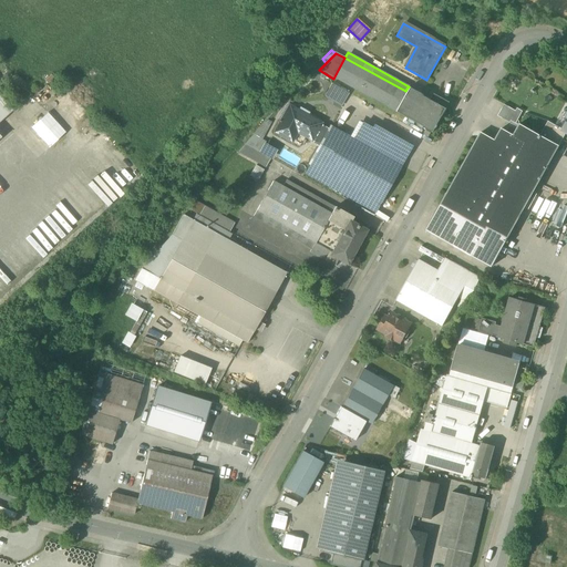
[(333,79),(394,112),(405,91),(344,58),(333,79)]
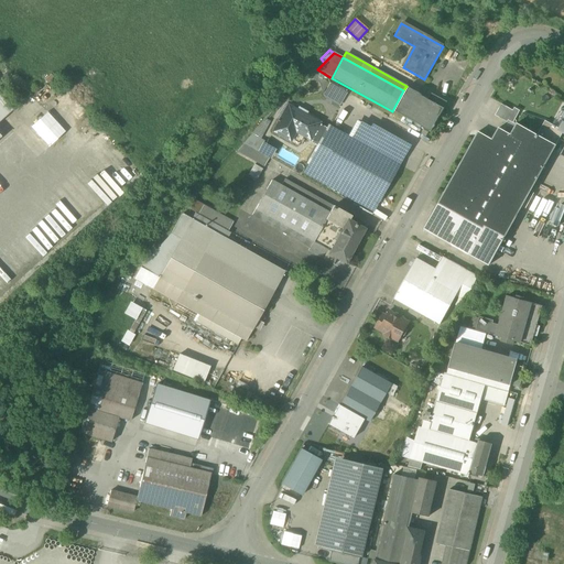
[(347,94),(329,84),(323,97),(339,107),(347,94)]
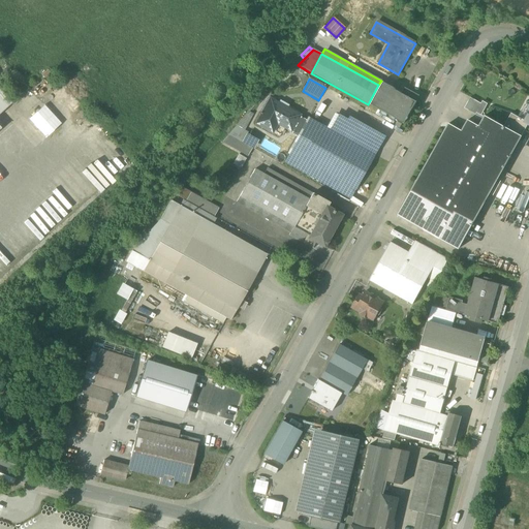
[(380,82),(378,85),(368,104),(404,123),(416,100),(380,82)]
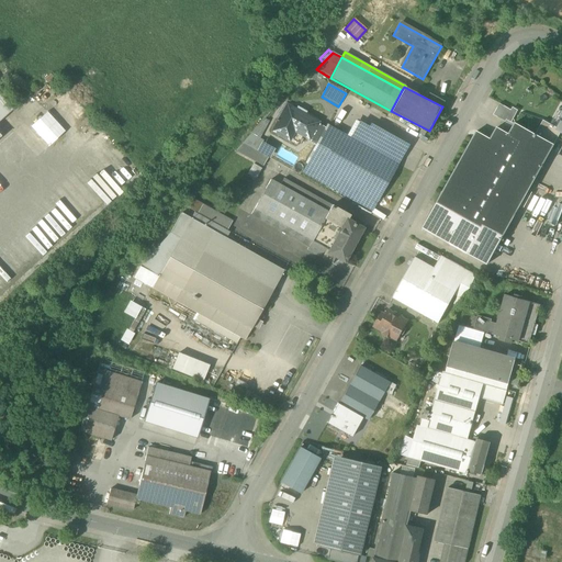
[(0,120),(12,110),(0,96),(0,120)]
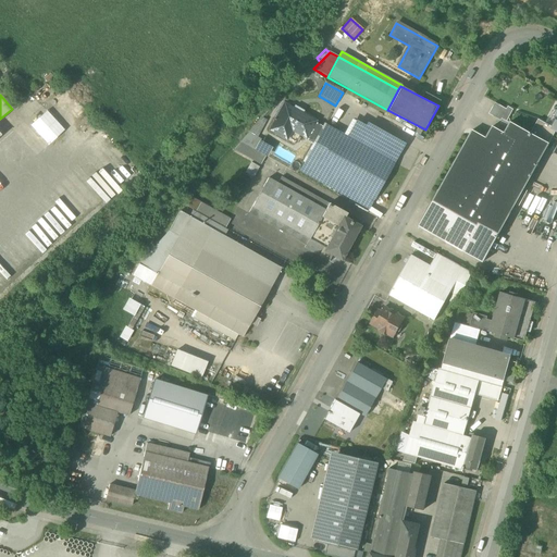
[(292,131),(306,138),(307,137),(314,123),(316,121),(284,103),(269,131),(281,137),(285,127),(292,131)]
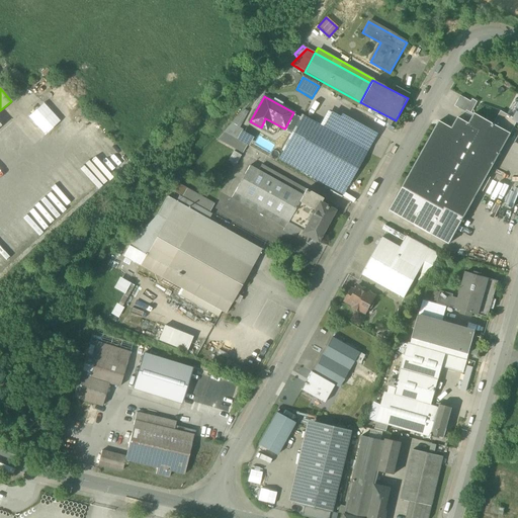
[(455,106),(466,112),(467,111),(470,105),(472,102),(460,96),(455,106)]
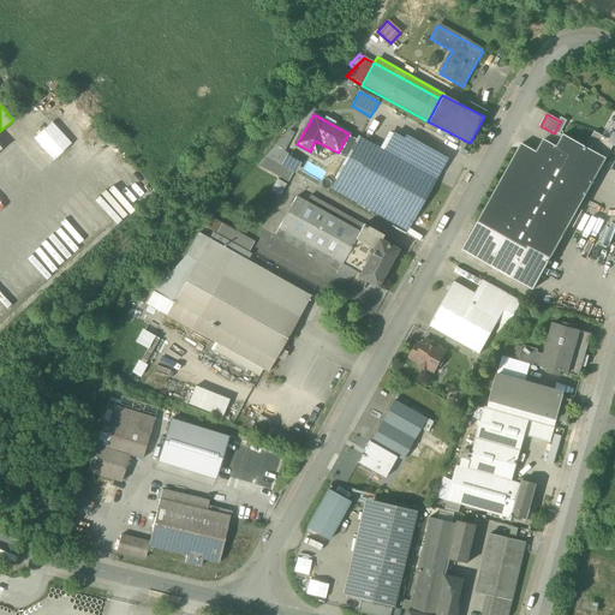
[(614,124),(609,121),(602,136),(611,141),(614,133),(614,125),(614,126),(614,124)]
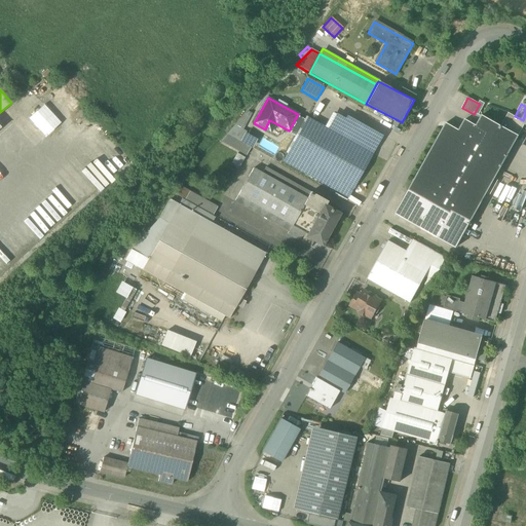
[(44,105),(29,118),(45,137),(61,123),(44,105)]
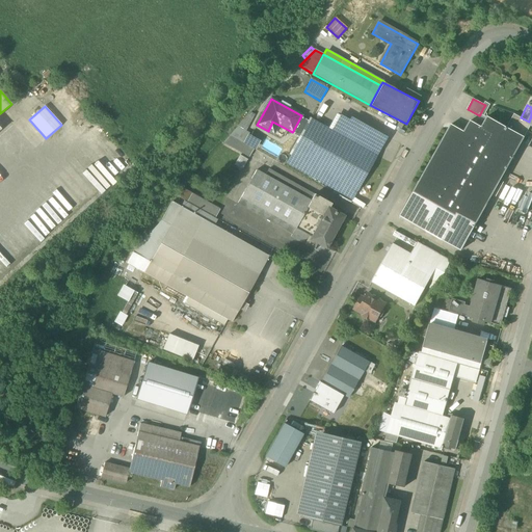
[(514,114),(507,127),(525,137),(531,125),(528,123),(529,122),(521,117),(514,114)]
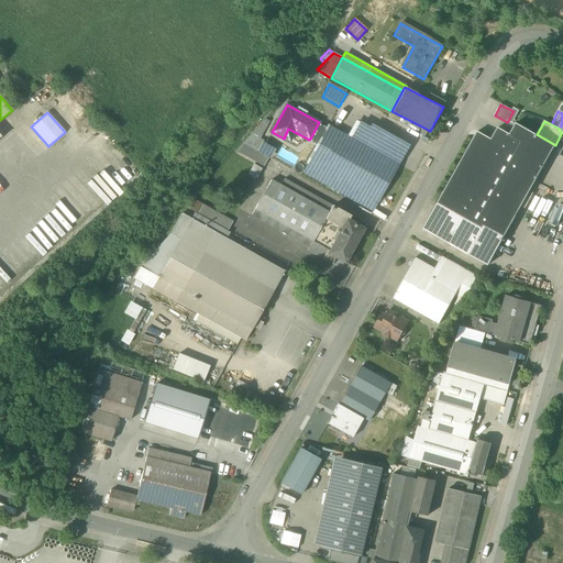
[(251,134),(260,139),(267,125),(263,122),(251,134)]
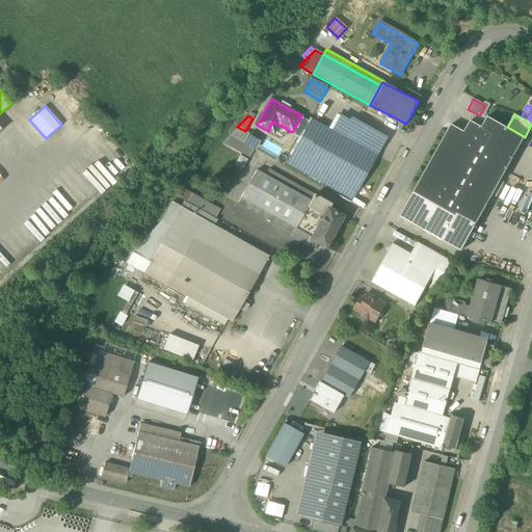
[(331,131),(340,136),(348,120),(340,115),(331,131)]
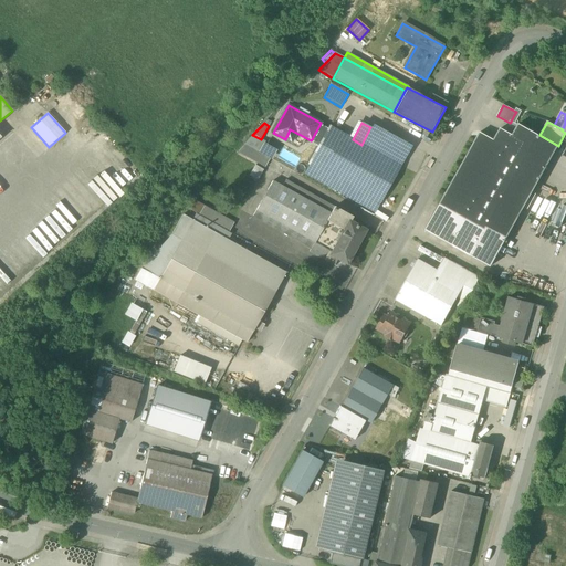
[(520,124),(513,135),(506,147),(465,221),(504,243),(558,146),(540,135),(520,124)]
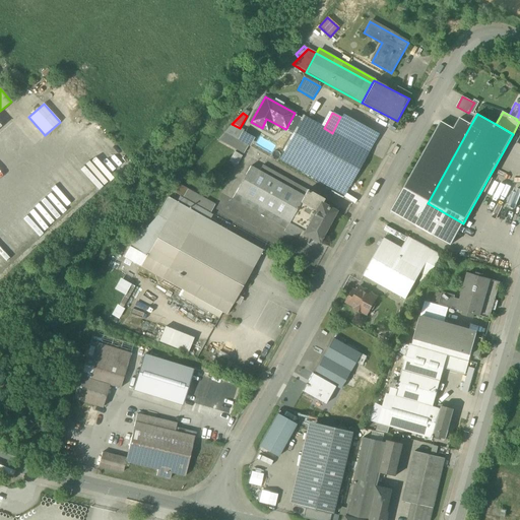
[(286,128),(294,132),(301,119),(294,115),(286,128)]
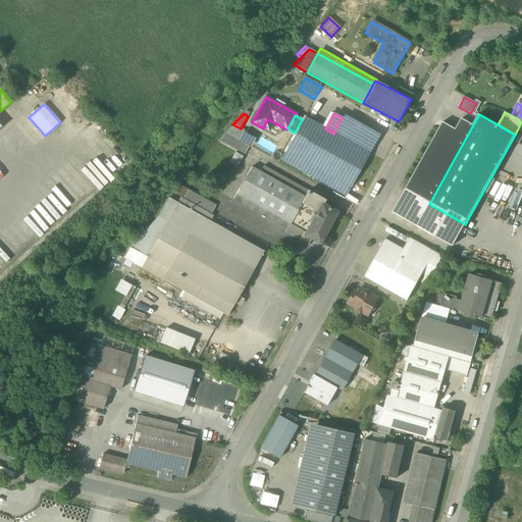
[(342,117),(333,134),(369,153),(379,135),(344,115),(342,117)]
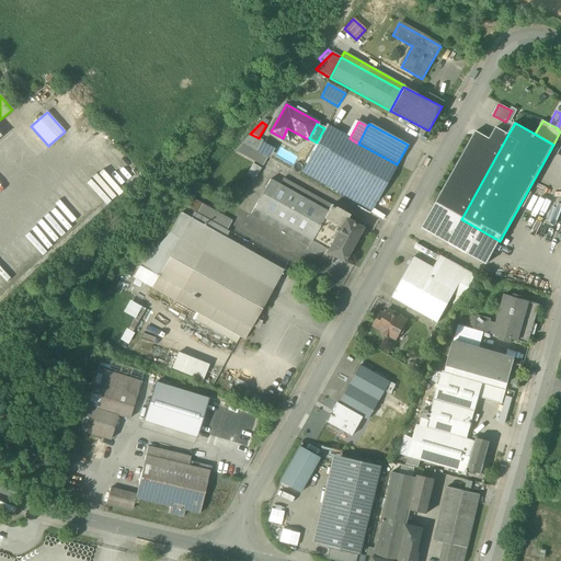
[(306,164),(318,171),(339,133),(327,125),(324,128),(317,142),(305,163),(306,164)]
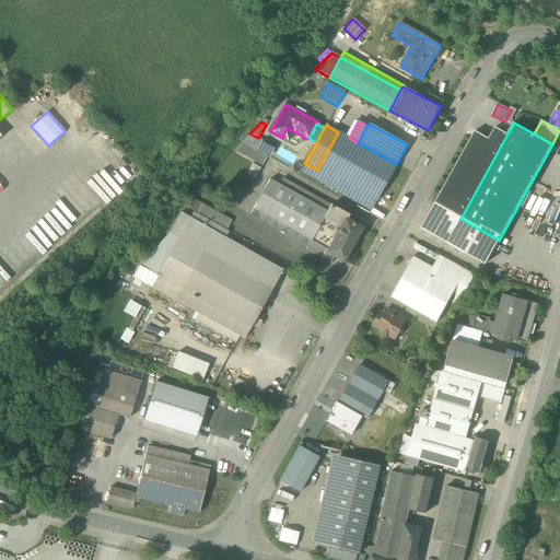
[(496,127),(489,139),(501,146),(508,133),(496,127)]
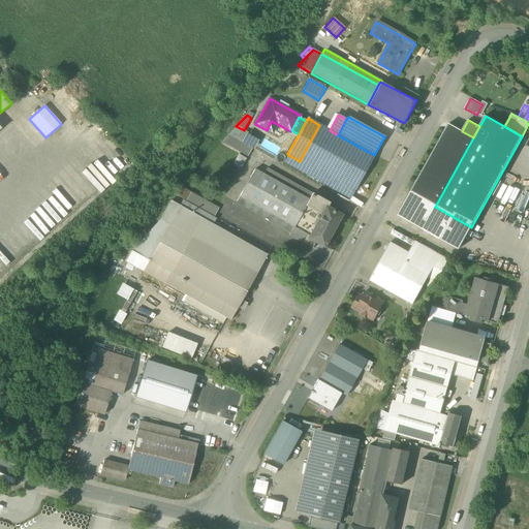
[(271,121),(267,130),(273,133),(277,124),(271,121)]
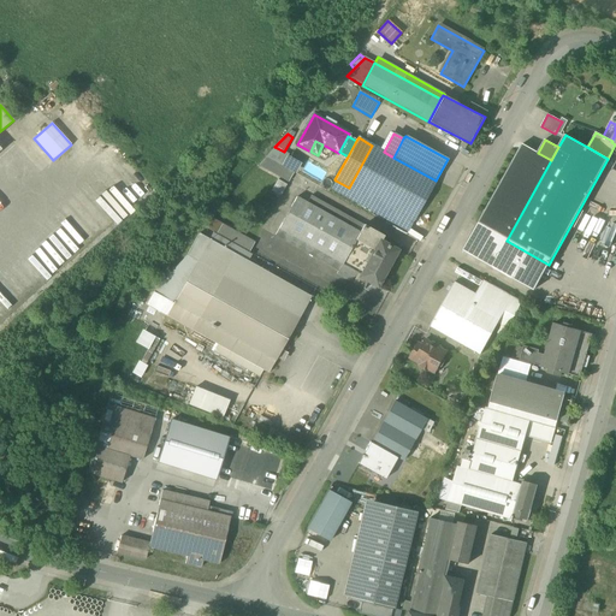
[(507,241),(551,160),(538,153),(523,144),(478,225),(507,241)]
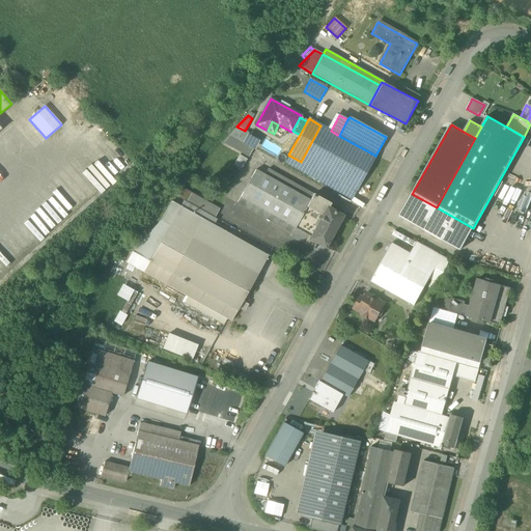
[(355,192),(375,156),(339,136),(331,131),(320,126),(301,162),(355,192)]
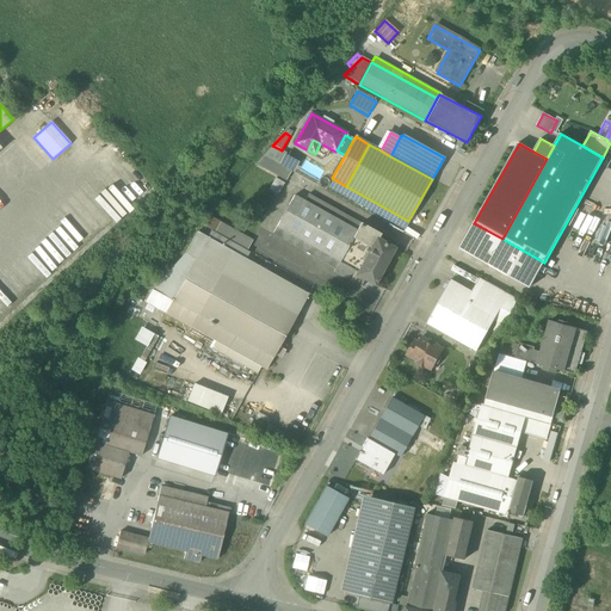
[(282,150),(272,146),(264,156),(279,165),(285,155),(287,154),(282,150)]
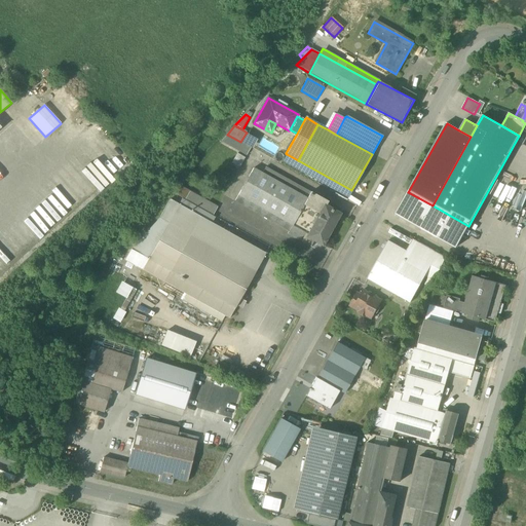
[(246,134),(240,142),(251,148),(253,148),(257,140),(246,134)]
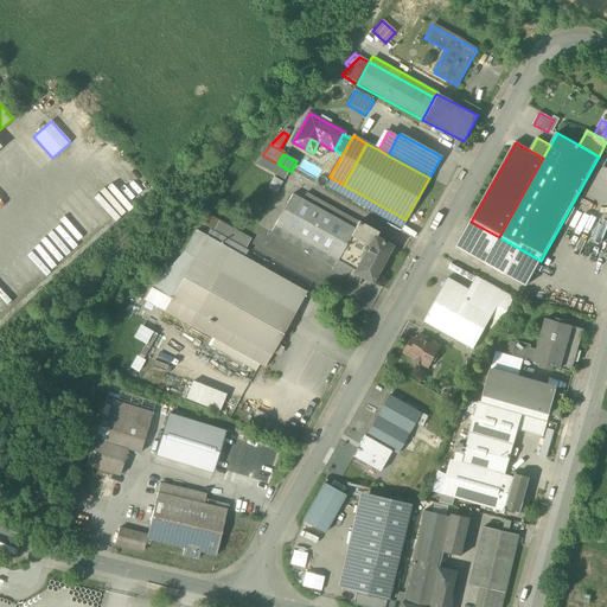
[(255,164),(285,180),(289,171),(278,164),(262,155),(255,164)]
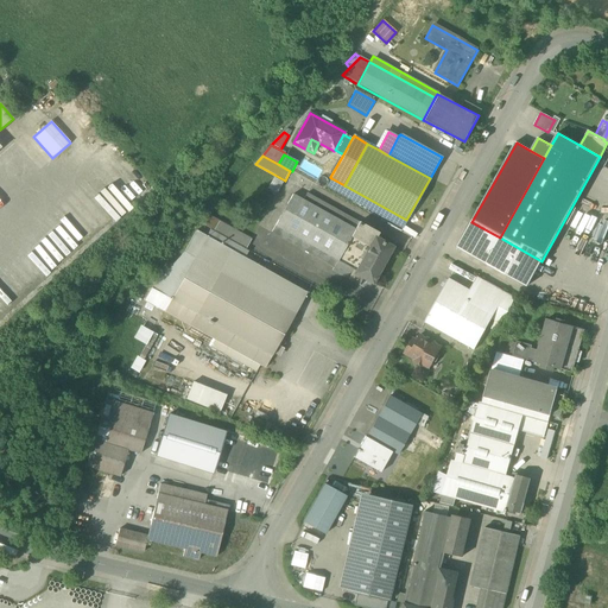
[(273,177),(267,189),(277,194),(283,182),(273,177)]
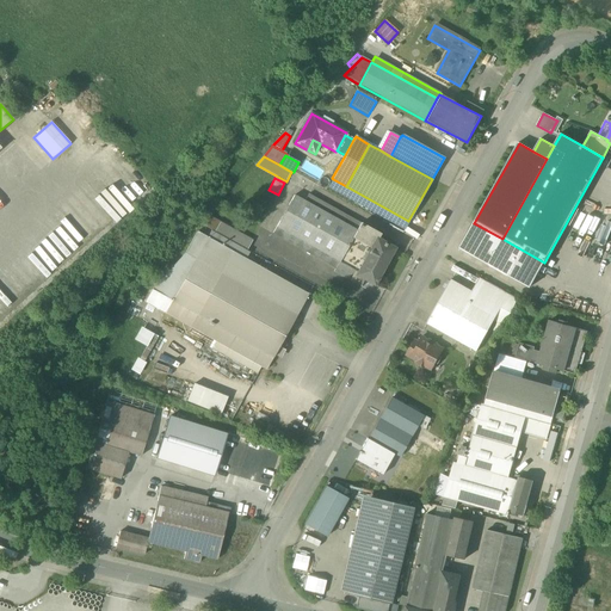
[(346,186),(333,179),(328,189),(403,229),(408,221),(346,186)]
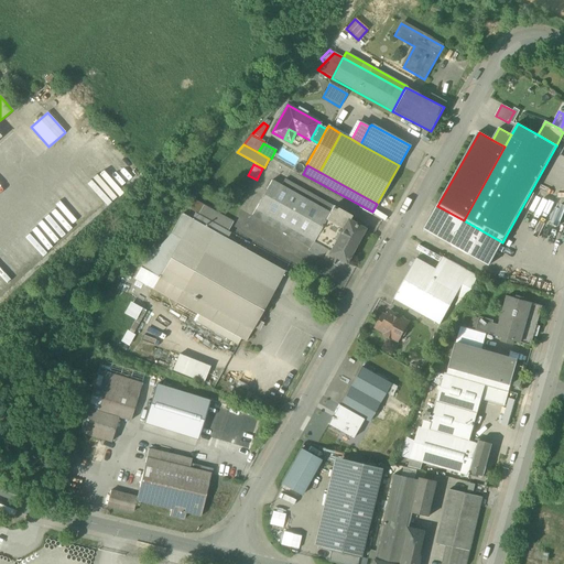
[(285,180),(281,186),(329,214),(310,249),(308,251),(332,264),(336,258),(329,255),(348,221),(351,217),(285,180)]
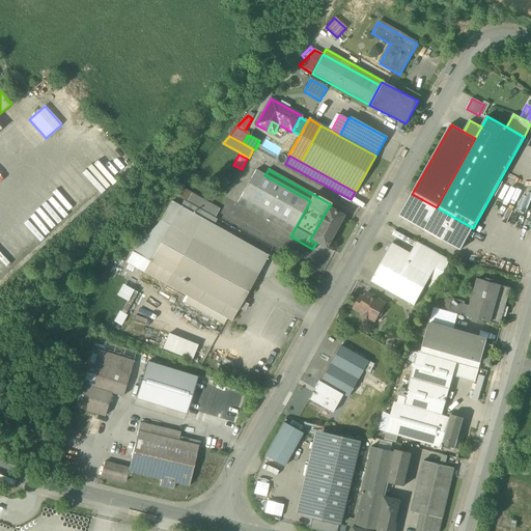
[(238,203),(291,234),(310,201),(264,175),(256,170),(238,203)]
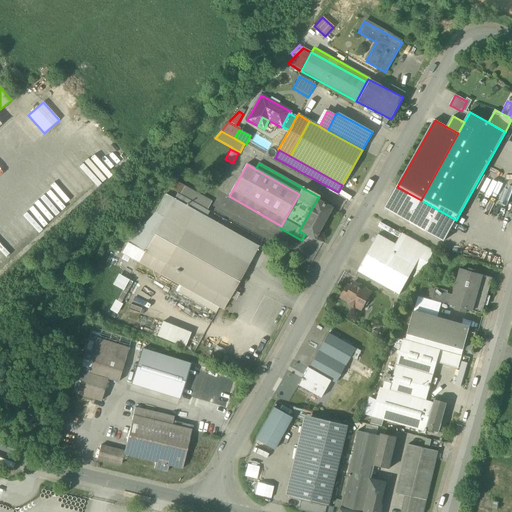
[(169,189),(180,195),(184,187),(175,182),(169,189)]
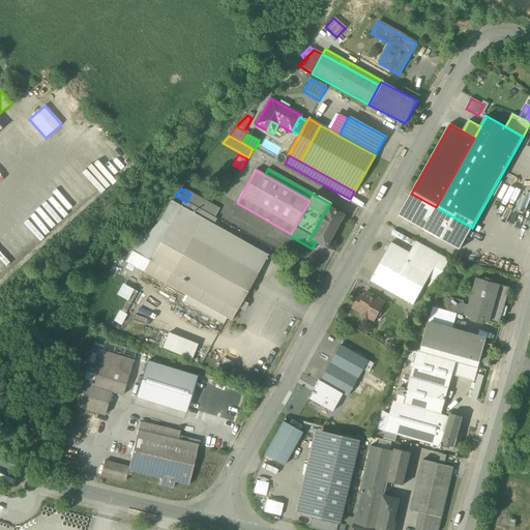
[(186,202),(214,217),(219,209),(190,194),(186,202)]
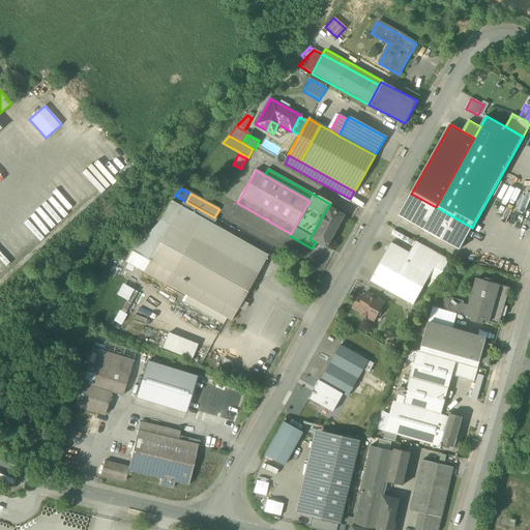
[(460,249),(472,228),(436,207),(411,194),(399,215),(460,249)]
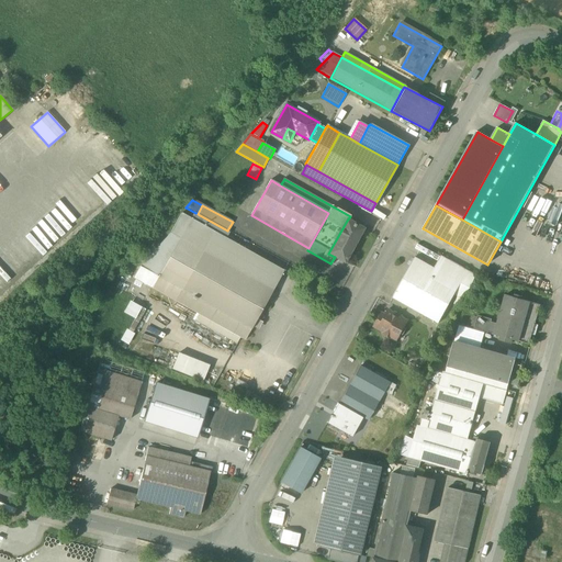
[(191,218),(180,238),(153,289),(199,314),(194,321),(237,344),(240,338),(245,340),(284,271),(226,239),(229,232),(194,212),(191,218)]
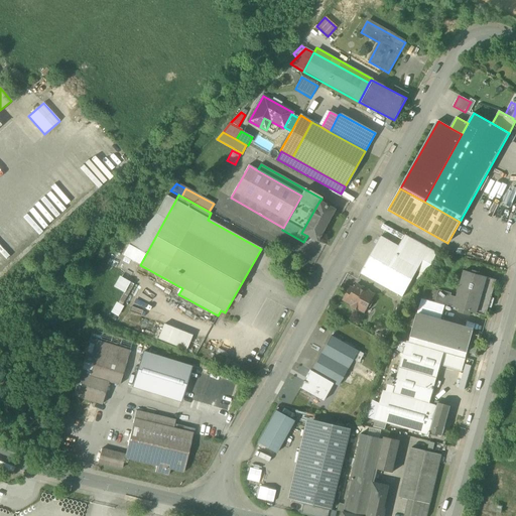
[(156,215),(165,219),(175,201),(166,196),(156,215)]
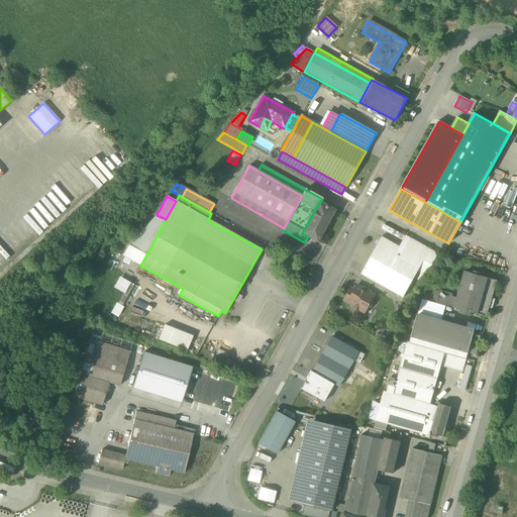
[(308,236),(316,241),(333,211),(319,203),(302,233),(308,236)]
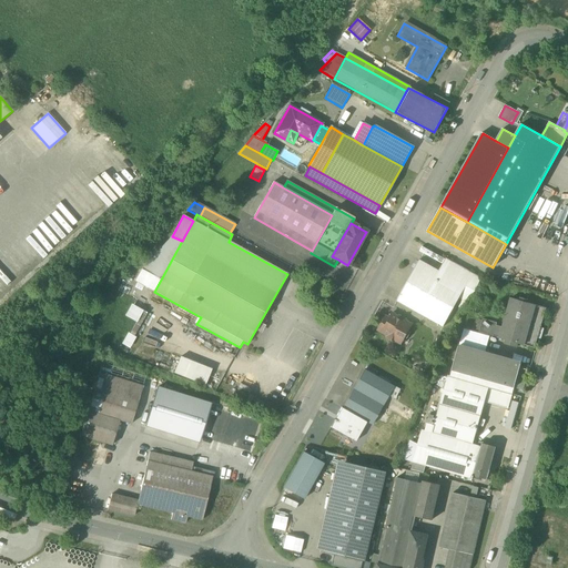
[(135,282),(154,292),(182,241),(172,236),(142,270),(135,282)]
